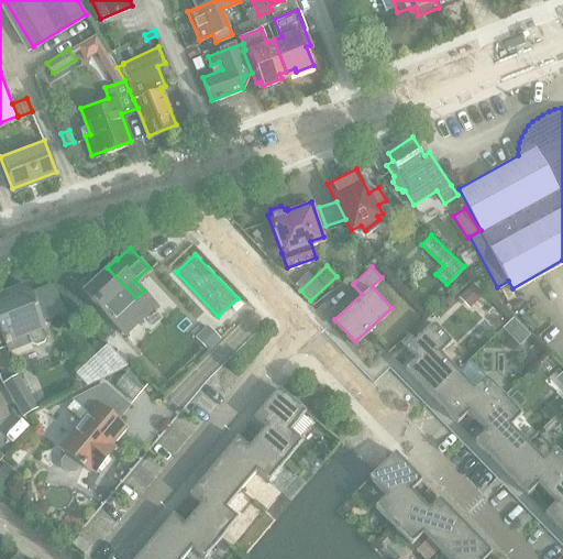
[(123,330),(146,309),(135,298),(135,297),(107,267),(98,276),(91,272),(83,280),(86,289),(123,330)]
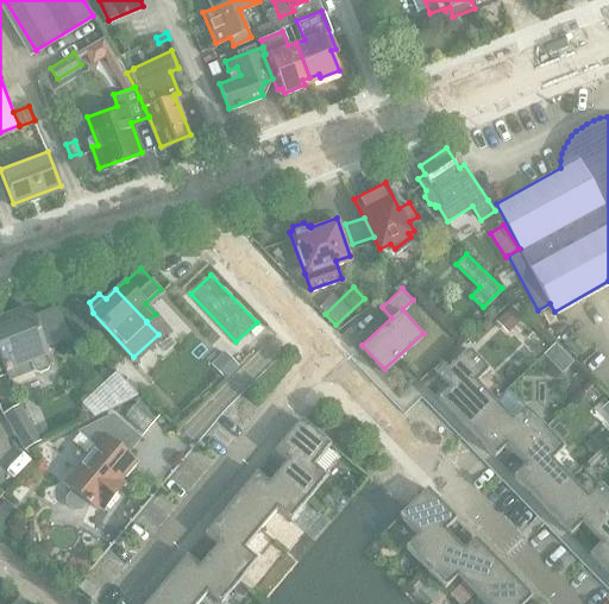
[(12,313),(0,318),(0,356),(8,378),(32,369),(39,372),(48,369),(50,362),(46,353),(48,352),(44,344),(70,334),(60,307),(58,303),(56,303),(32,313),(30,306),(26,308),(23,304),(13,308),(12,313)]
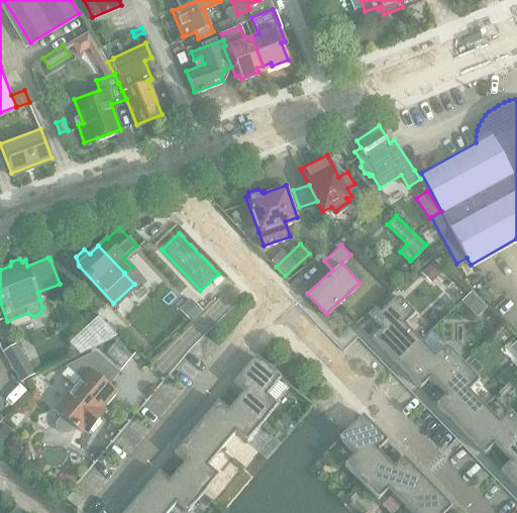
[(435,258),(423,268),(433,278),(444,268),(435,258)]
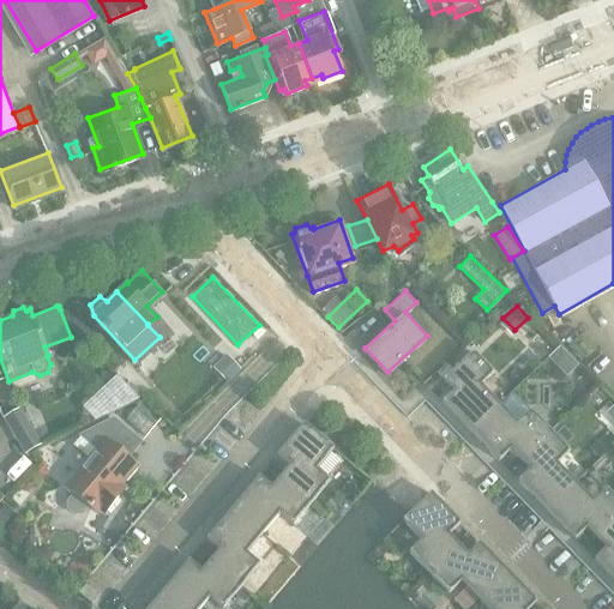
[(453,389),(441,401),(471,430),(499,403),(480,383),(493,371),(473,350),(443,378),(453,389)]
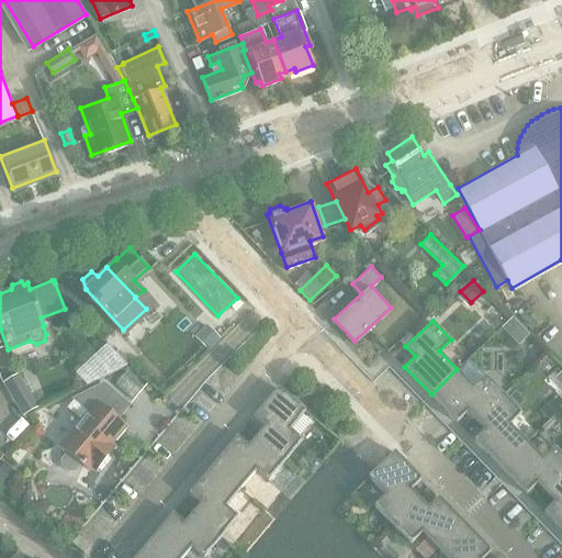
[(208,322),(195,334),(209,347),(221,336),(208,322)]
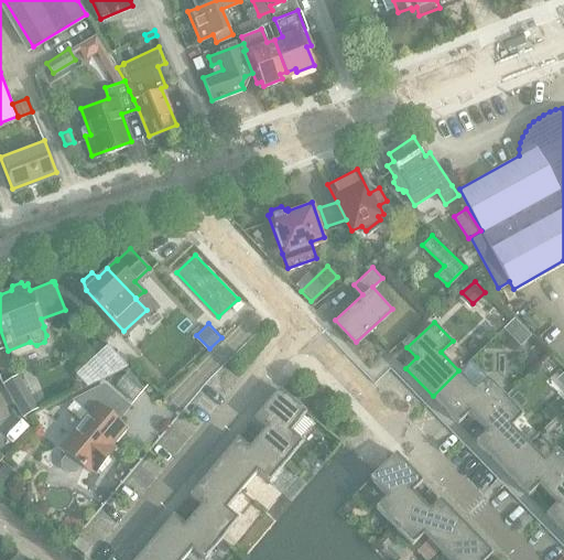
[(101,338),(93,338),(93,347),(101,347),(101,338)]
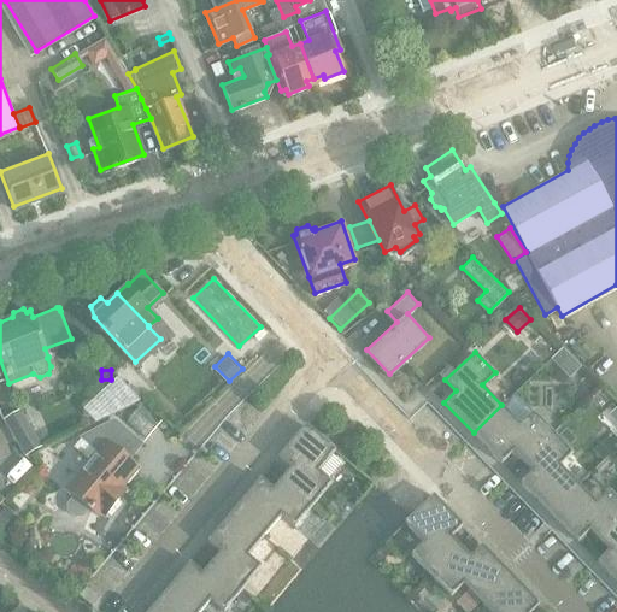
[(118,375),(95,395),(110,412),(140,398),(118,375)]
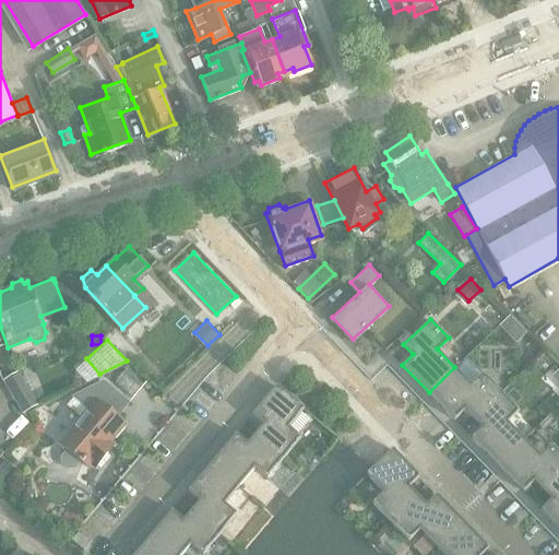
[(126,367),(115,380),(133,394),(143,382),(126,367)]
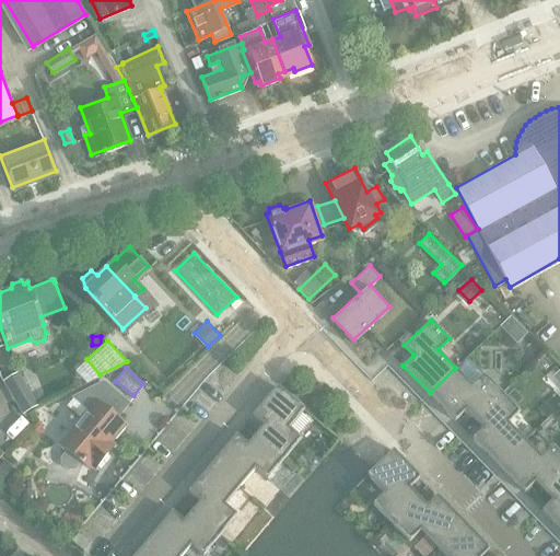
[(455,368),(430,393),(455,418),(465,408),(475,418),(502,393),(482,372),(471,384),(455,368)]
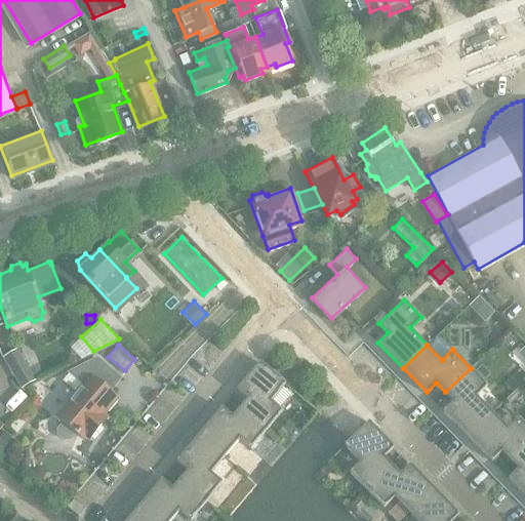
[(21,387),(35,376),(15,346),(2,355),(21,387)]
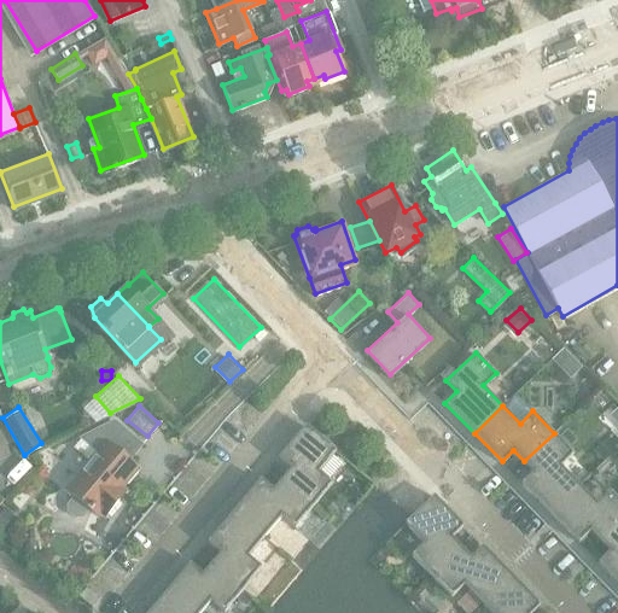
[(94,445),(62,484),(74,494),(68,502),(68,508),(76,515),(81,514),(88,506),(97,513),(100,509),(105,513),(124,489),(120,485),(136,465),(128,459),(141,442),(110,415),(77,432),(94,445)]
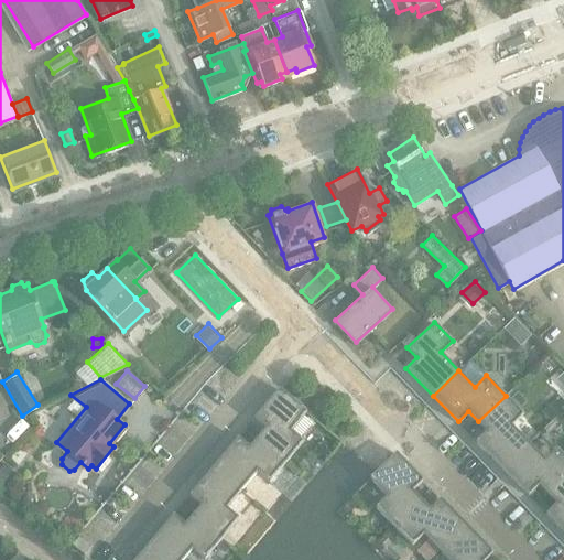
[(257,437),(285,460),(302,441),(290,430),(306,410),(279,387),(253,417),(266,426),(257,437)]
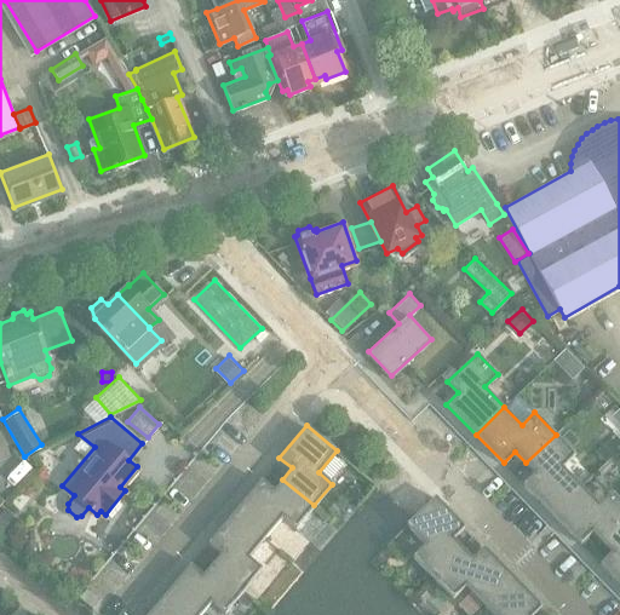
[(534,472),(523,483),(552,515),(581,487),(562,466),(574,454),(556,435),(526,463),(534,472)]
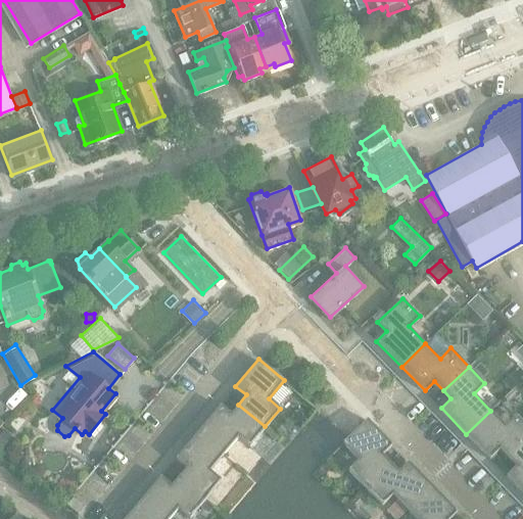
[(512,370),(502,379),(510,387),(520,378),(512,370)]
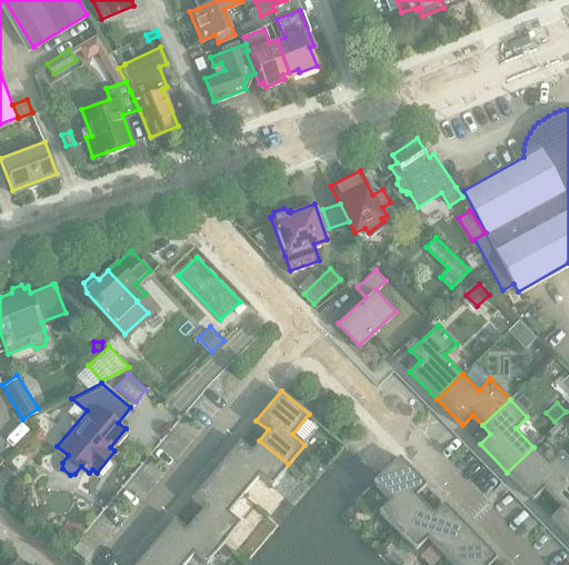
[(215,469),(242,493),(259,474),(271,484),(288,464),(259,440),(251,449),(239,439),(215,469)]
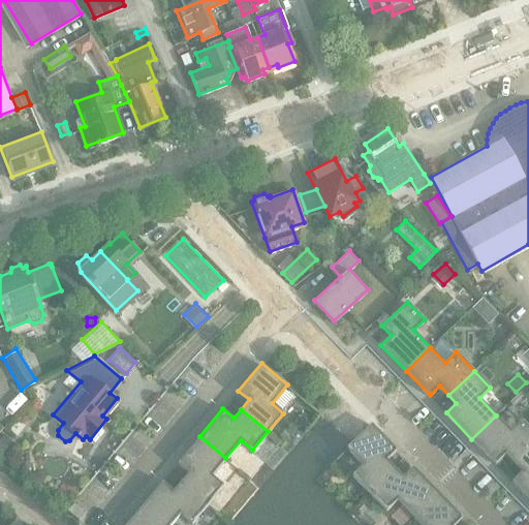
[(496,415),(471,439),(495,463),(505,454),(515,463),(528,450),(528,427),(522,420),(510,430),(496,415)]
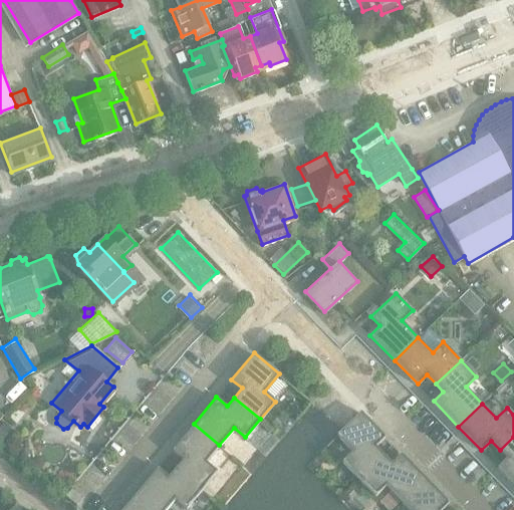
[(336,434),(362,475),(383,455),(374,446),(384,437),(360,411),(336,434)]
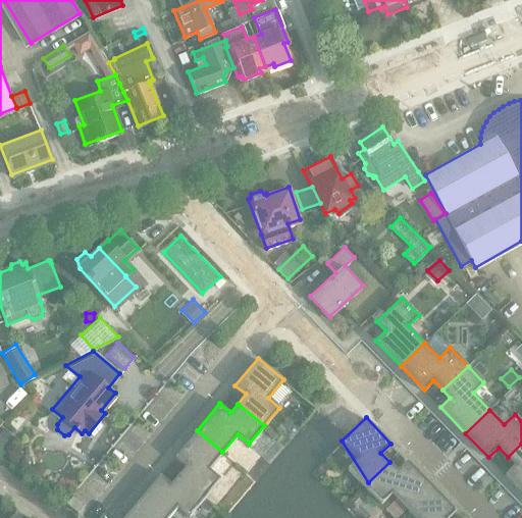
[(0,429),(0,447),(8,438),(7,437),(0,430),(0,429)]
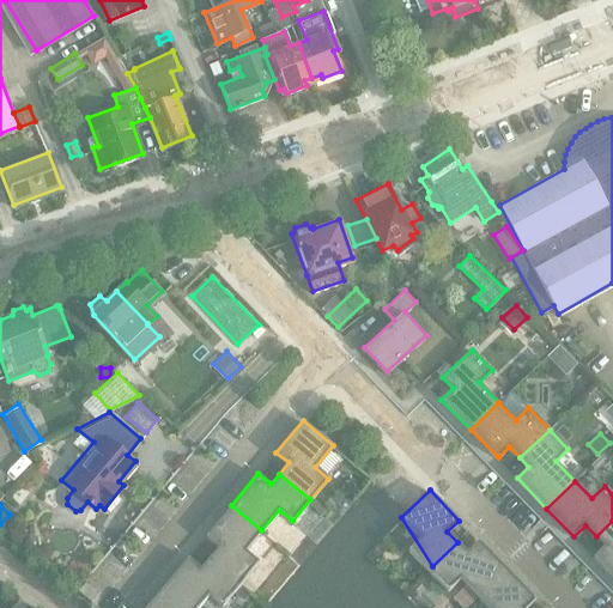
[(246,549),(261,530),(231,505),(206,536),(218,546),(210,557),(241,583),(259,561),(246,549)]
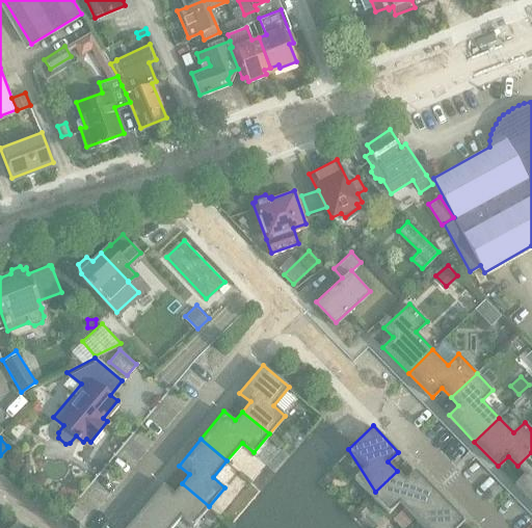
[(525,473),(514,482),(531,500),(531,452),(517,466),(525,473)]
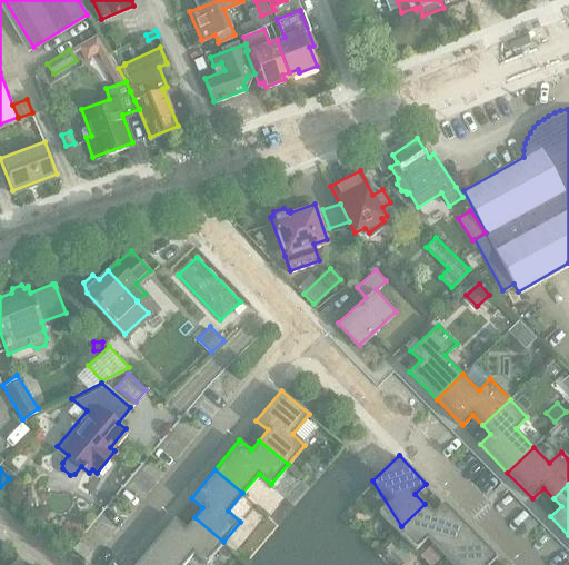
[(425,504),(401,526),(416,548),(428,536),(445,555),(470,529),(443,502),(432,512),(425,504)]
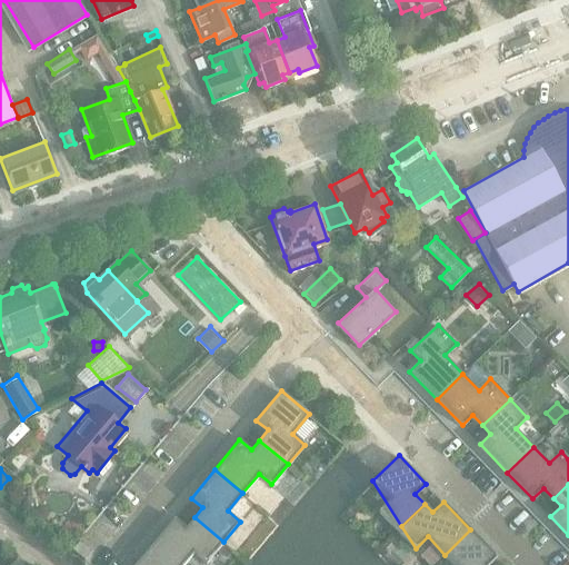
[(218,548),(223,542),(195,517),(186,527),(175,517),(149,547),(151,548),(171,564),(181,564),(193,552),(206,562),(218,548)]
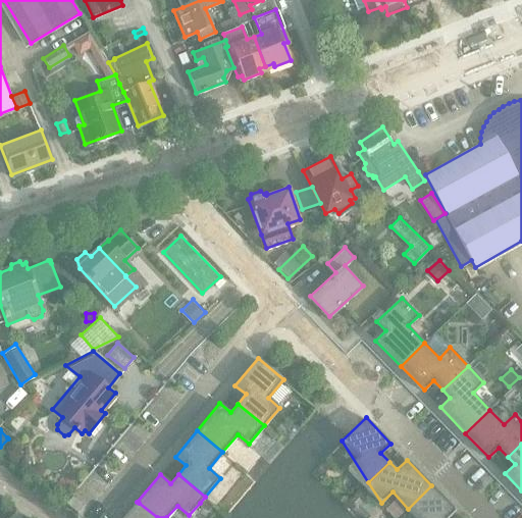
[(447,517),(456,510),(431,485),(408,509),(417,517),(447,517)]
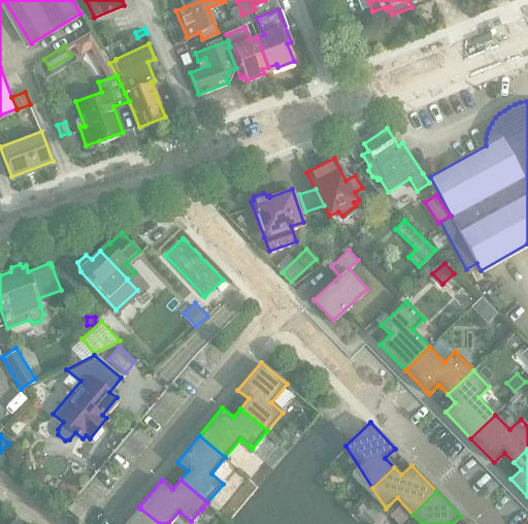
[(75,499),(68,506),(78,515),(85,508),(75,499)]
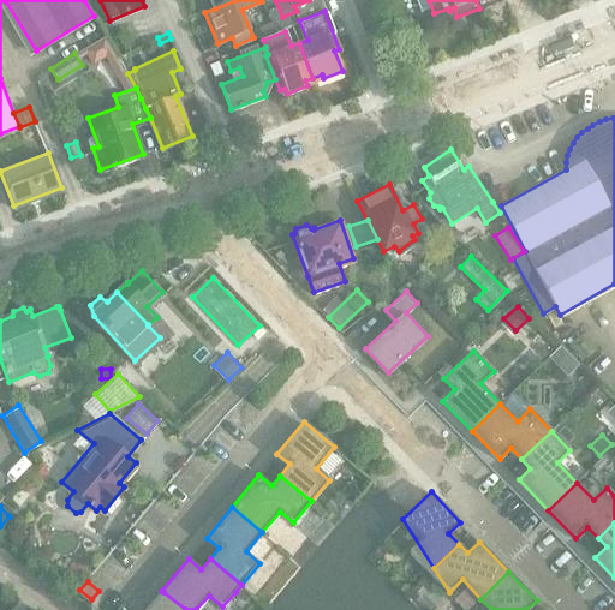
[(242,585),(236,592),(245,600),(251,593),(242,585)]
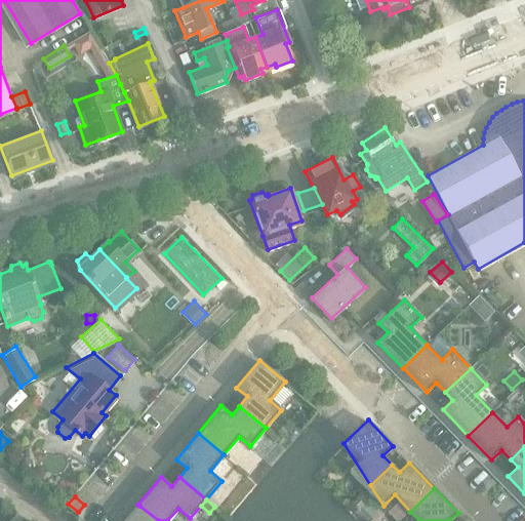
[(157,520),(139,506),(126,520),(157,520)]
